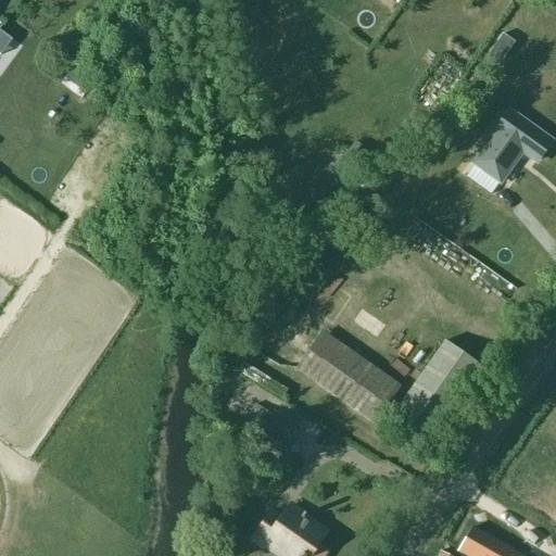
[(530,101),(542,87),(504,55),(492,71),(530,101)]
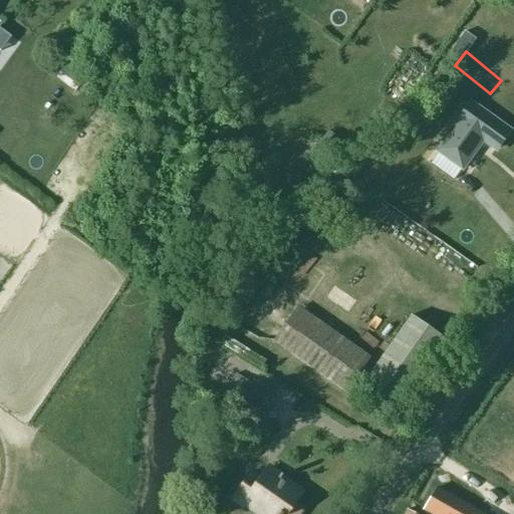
[(508,131),(470,103),(436,151),(461,169),(482,141),(495,150),(508,131)]
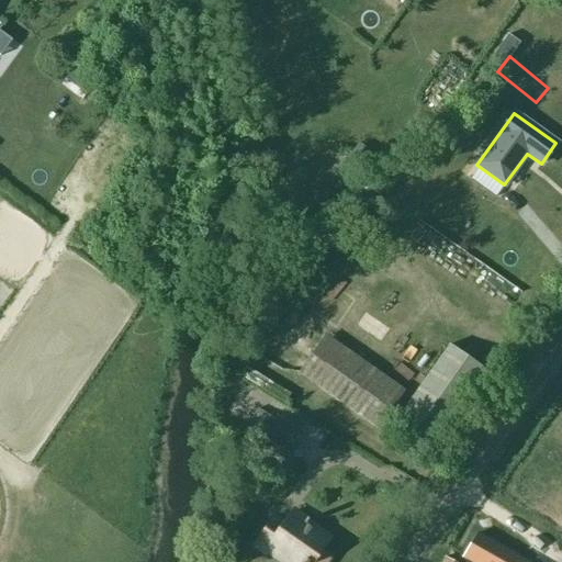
[(359,143),(351,154),(362,161),(370,150),(359,143)]
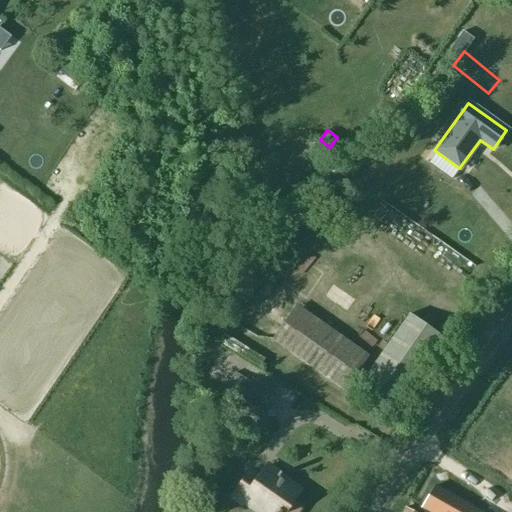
[(296,305),(272,341),(345,392),(369,355),(296,305)]
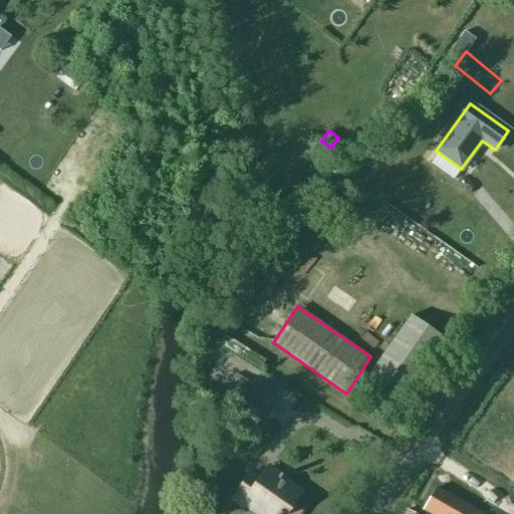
[(363,381),(398,406),(444,339),(410,316),(363,381)]
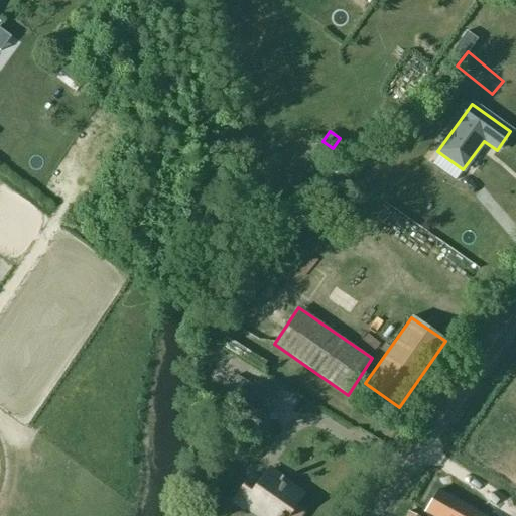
[(237,375),(230,387),(267,411),(275,398),(237,375)]
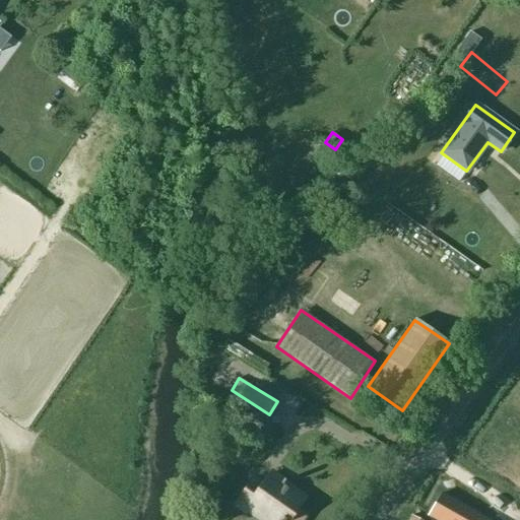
[(283,485),(285,482),(282,481),(271,473),(262,485),(253,479),(236,504),(246,511),(248,509),(263,519),(283,519),(286,517),(289,519),(304,500),(283,485)]
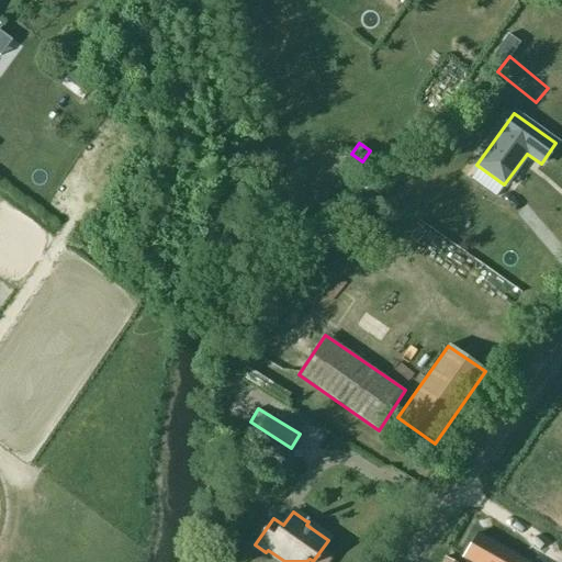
[(525,561),(476,534),(462,558),(469,561),(525,561)]
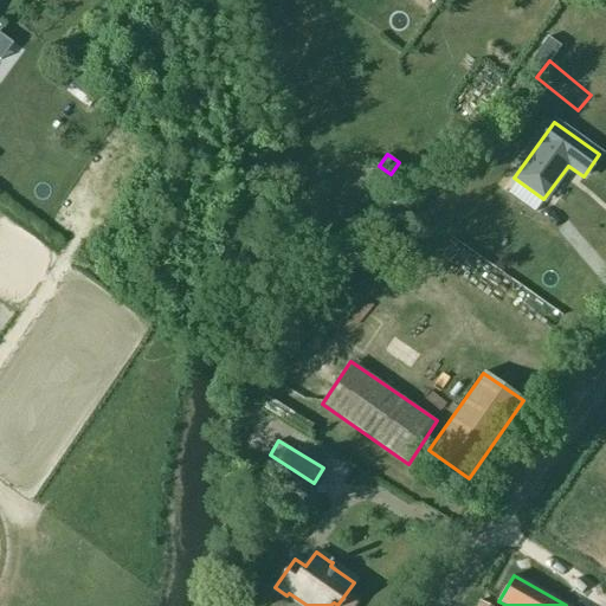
All buildings are outlined.
